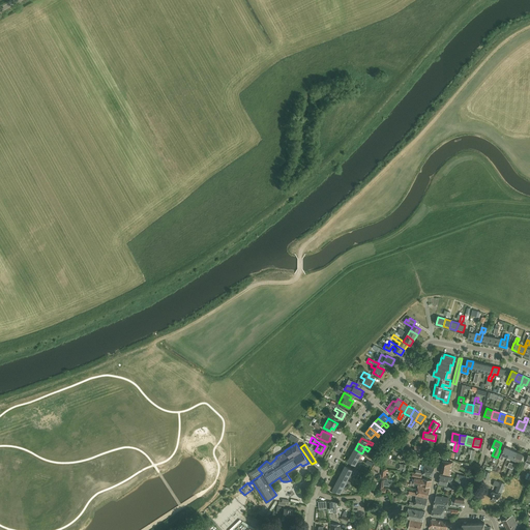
[(507,458),(510,450),(505,447),(500,459),(502,461),(504,455),(507,458)]
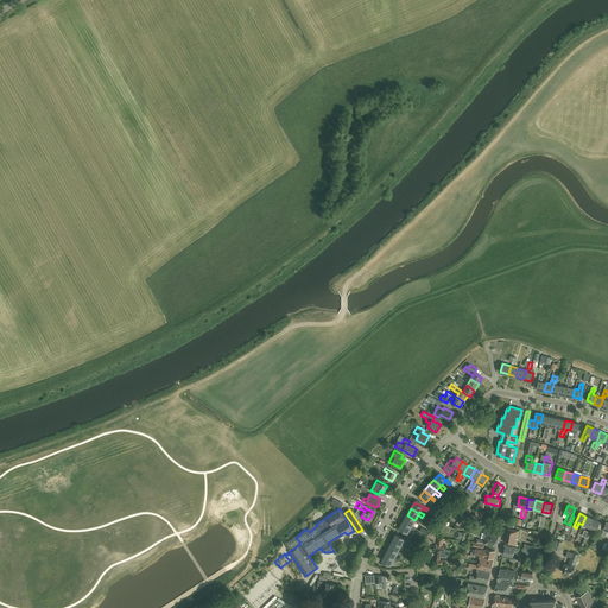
[(411,526),(412,525),(415,521),(418,524),(420,521),(416,519),(415,520),(407,515),(403,521),(411,526)]
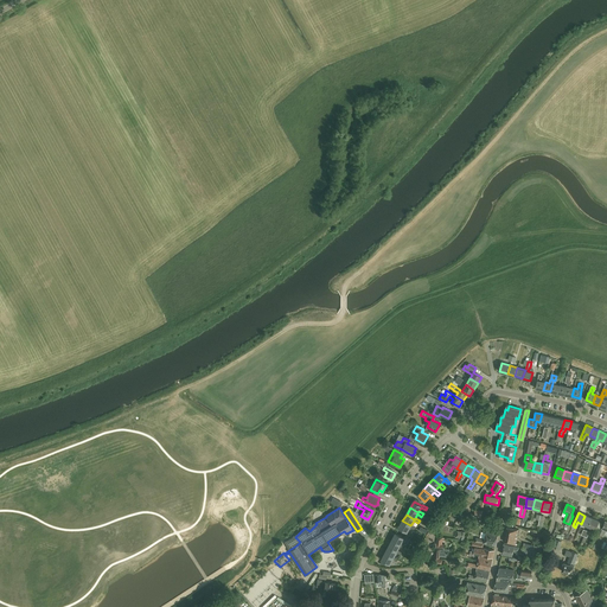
[(585,516),(581,524),(588,526),(592,518),(585,516)]
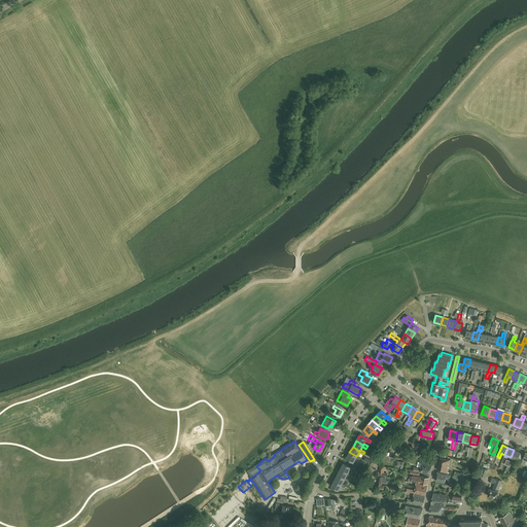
[(514,450),(511,457),(517,460),(520,453),(514,450)]
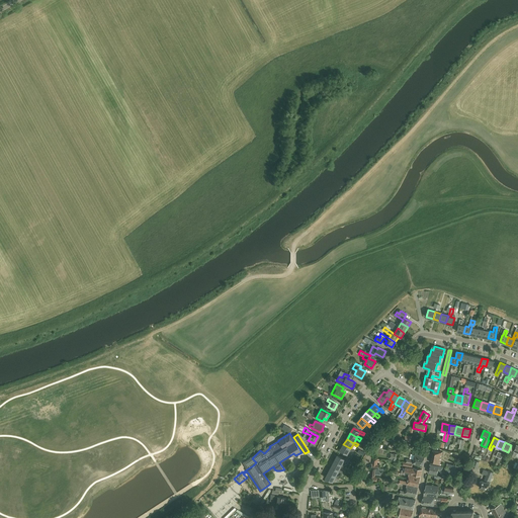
[(350,448),(343,444),(340,450),(347,454),(349,449),(353,452),(354,449),(351,447),(350,448)]
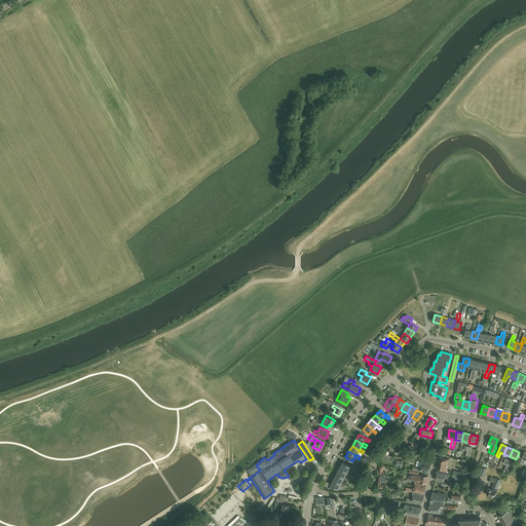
[(447,472),(449,459),(440,457),(437,470),(447,472)]
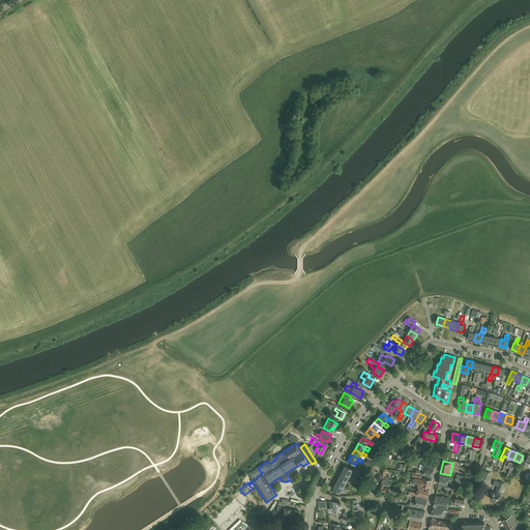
[(350,475),(350,474),(352,470),(356,472),(357,470),(353,468),(352,469),(346,465),(343,471),(350,475)]
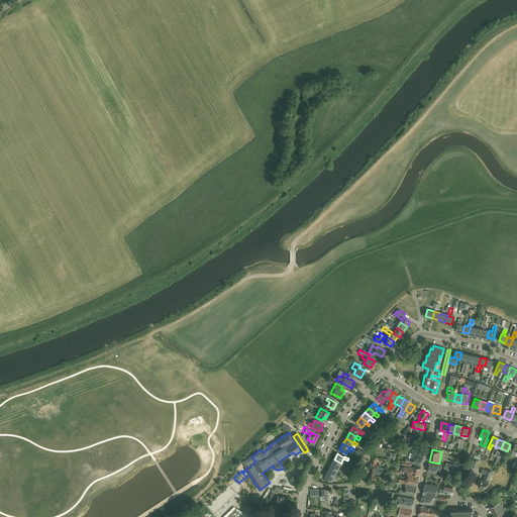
[(405,458),(404,461),(412,462),(422,464),(424,455),(414,453),(412,459),(405,458)]
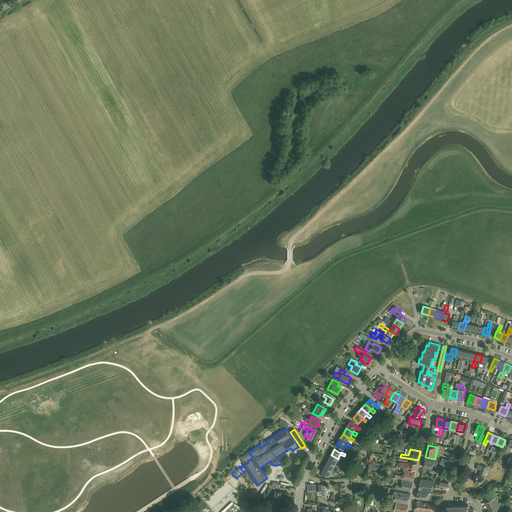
[(335,464),(335,463),(337,460),(341,462),(342,460),(338,458),(338,459),(331,455),(328,461),(335,464)]
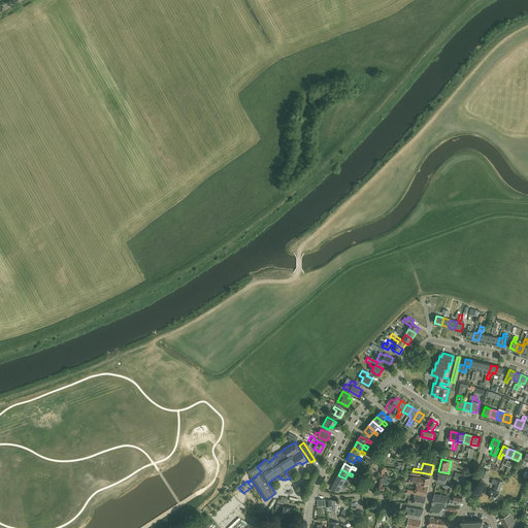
[(451,475),(438,472),(436,482),(446,484),(447,479),(451,480),(451,475)]
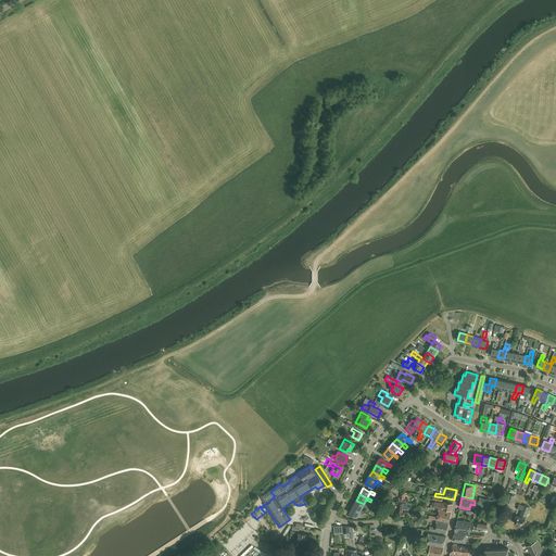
[(361,510),(361,509),(363,506),(367,508),(368,505),(364,503),(364,504),(356,501),(353,506),(361,510)]
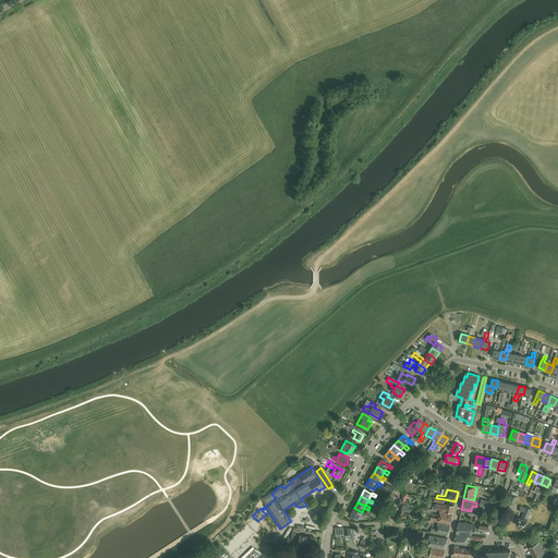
[(445,505),(436,504),(436,508),(433,507),(433,509),(435,510),(435,509),(452,512),(455,506),(445,504),(445,505)]
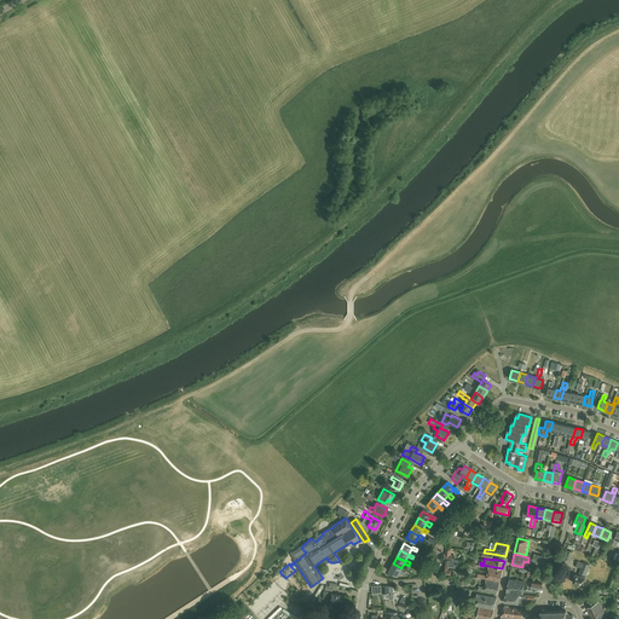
[(573,582),(577,582),(577,583),(584,584),(585,576),(590,565),(584,562),(583,563),(578,561),(576,566),(582,568),(578,576),(574,574),(573,582)]
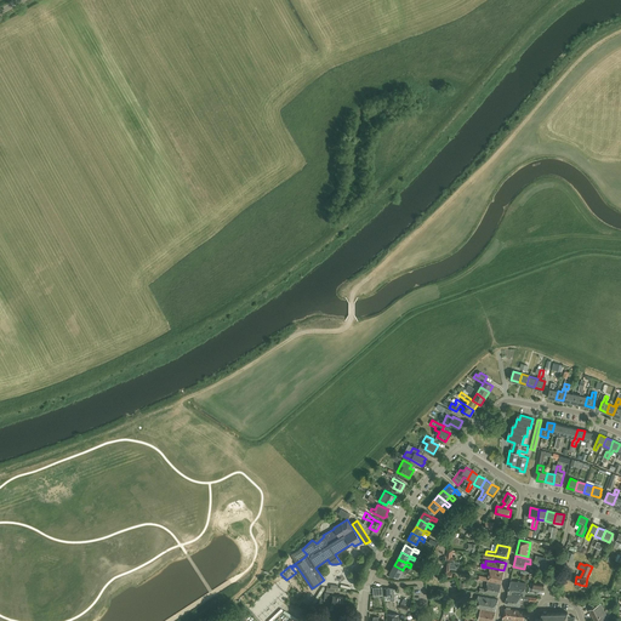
[(397,579),(398,576),(399,577),(402,571),(406,574),(408,571),(403,569),(403,570),(394,565),(391,573),(389,577),(397,579)]
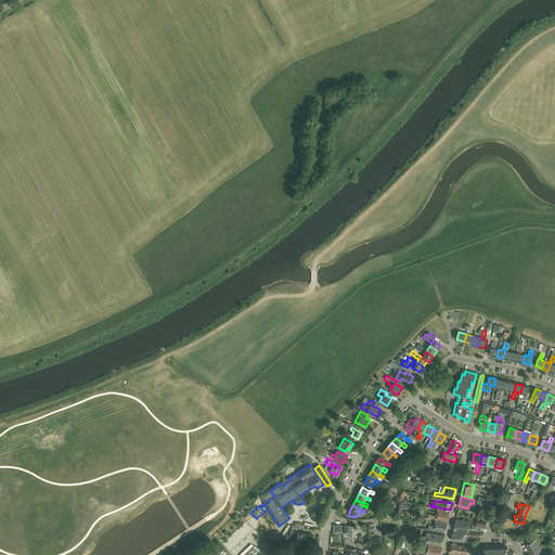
[(436,518),(448,521),(450,511),(438,508),(436,518)]
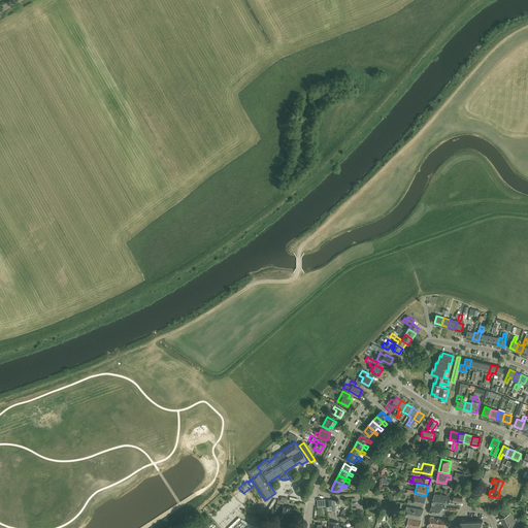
[(424,506),(426,496),(415,494),(413,501),(408,500),(407,503),(424,506)]
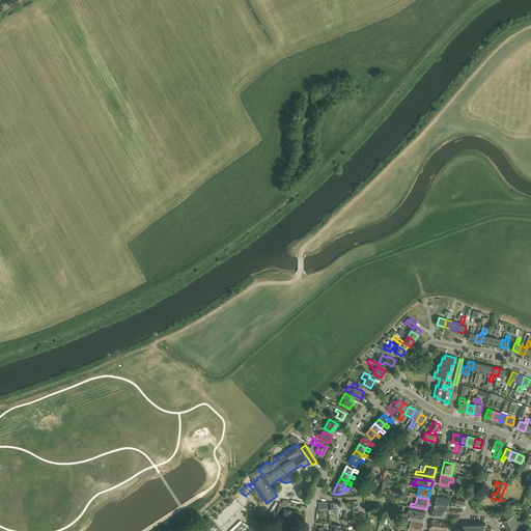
[(450,498),(437,497),(435,507),(448,509),(450,498)]
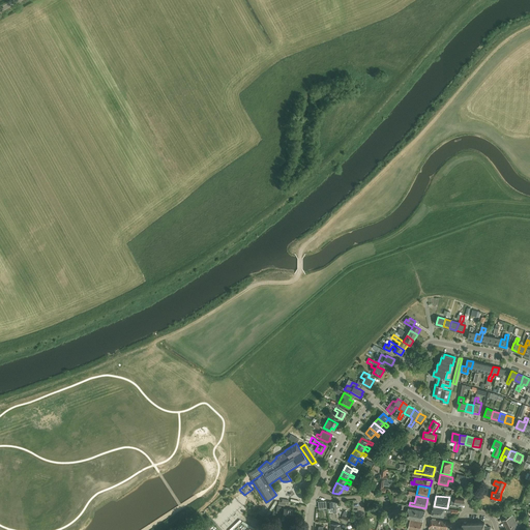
[(460,503),(464,504),(464,499),(455,498),(452,498),(451,506),(459,507),(460,503)]
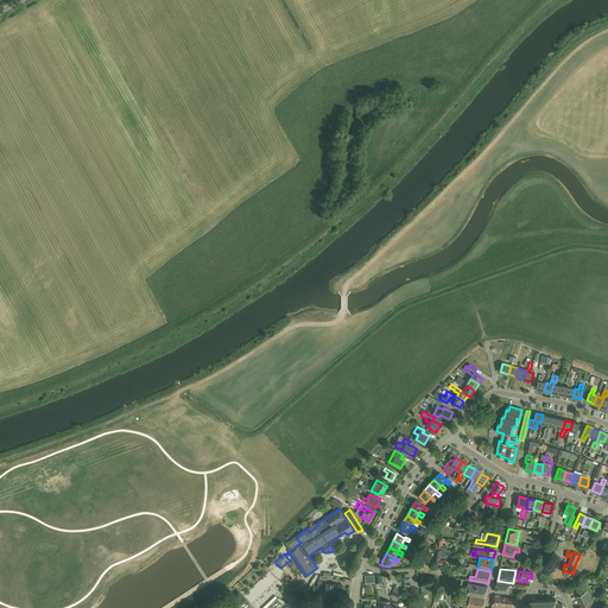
[(390,576),(390,575),(385,575),(381,575),(375,576),(375,583),(377,582),(382,582),(382,587),(390,587),(390,576)]
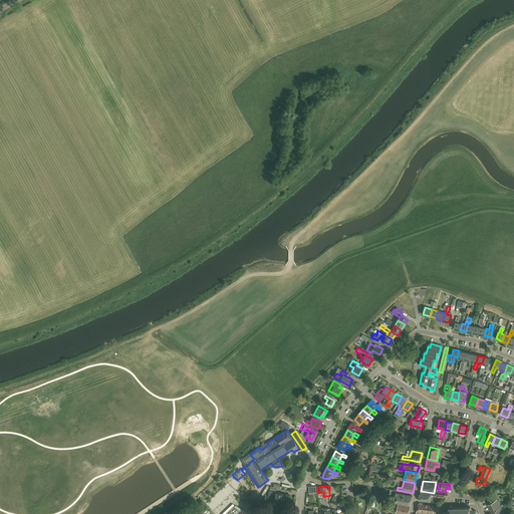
[(283,501),(284,494),(272,493),(272,491),(269,491),(268,496),(271,496),(270,499),(283,501)]
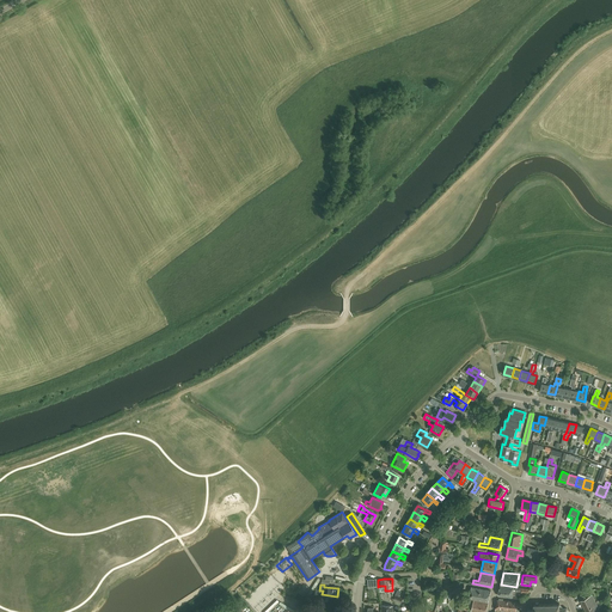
[(500,586),(499,595),(513,598),(514,591),(514,587),(513,587),(500,586)]
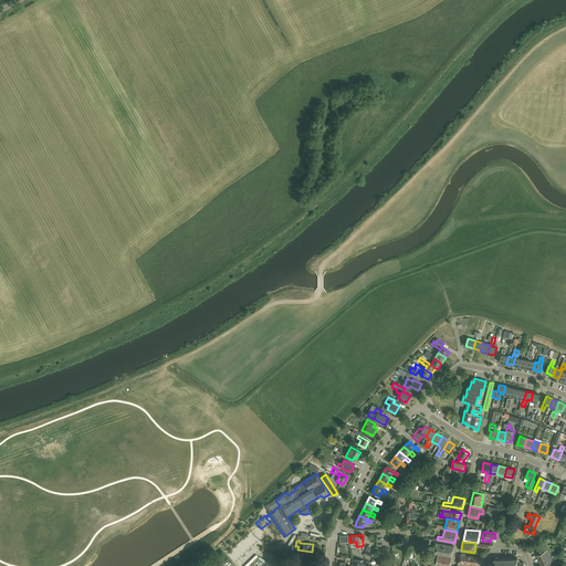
[(433,553),(441,555),(451,557),(453,546),(436,543),(433,553)]
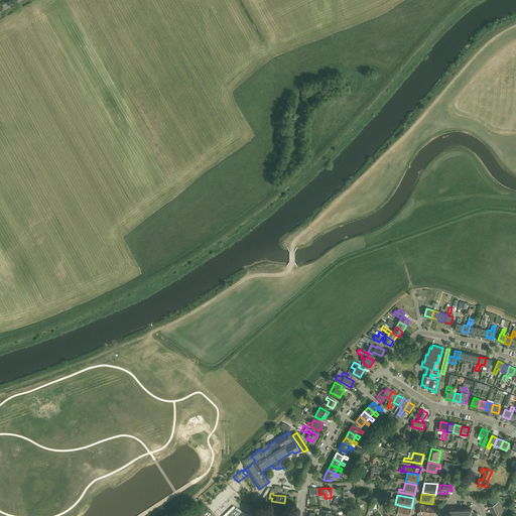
[(494,515),(506,515),(499,502),(490,507),(493,513),(494,515)]
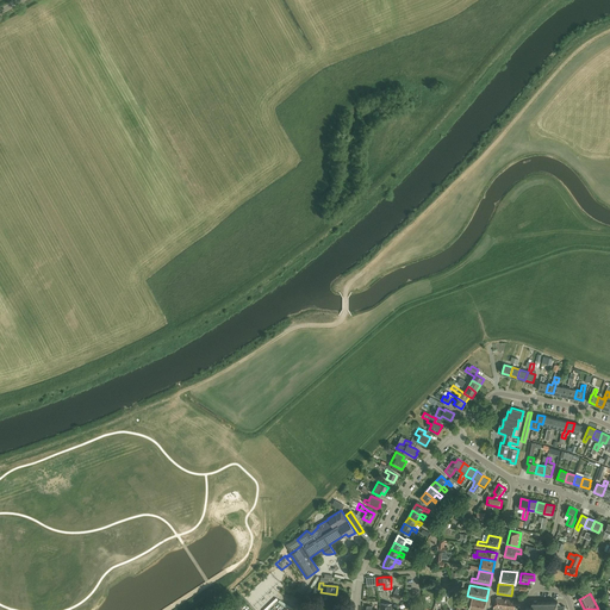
[(263,609),(267,609),(280,601),(278,598),(263,609)]
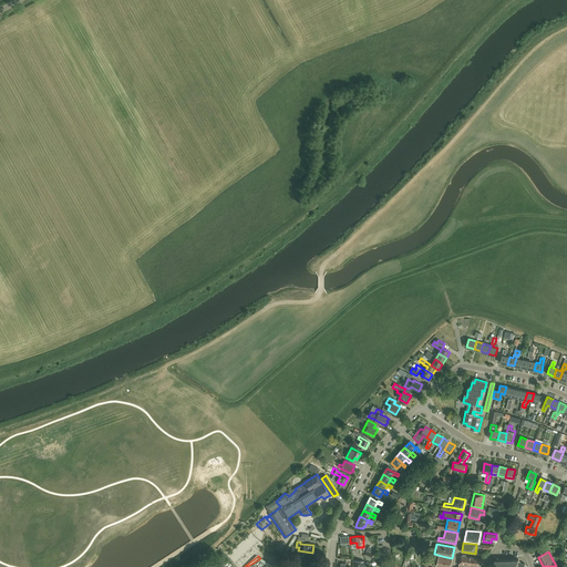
[(450,566),(452,558),(439,556),(436,566),(440,566),(439,566),(450,566)]
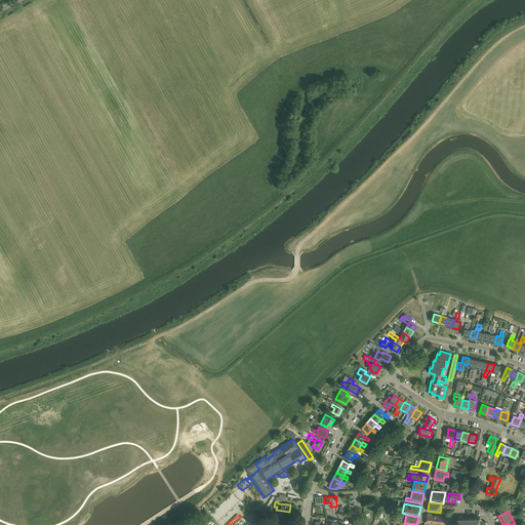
[(436,520),(437,516),(427,515),(425,524),(435,524),(435,520),(436,520)]
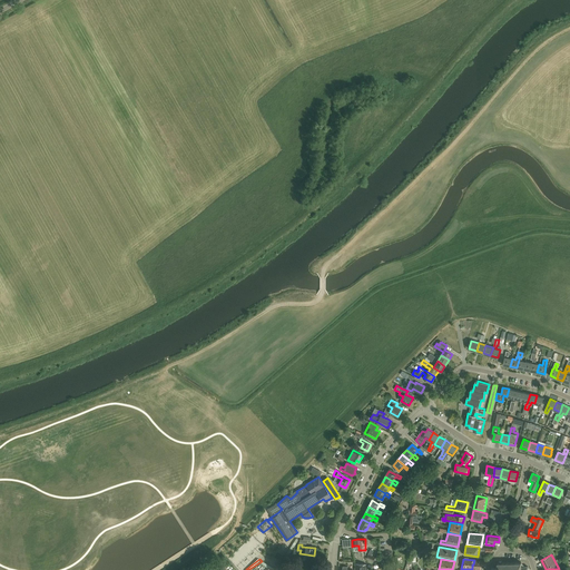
[(488,561),(474,560),(473,564),(472,564),(472,569),(480,569),(481,564),(487,566),(488,561)]
